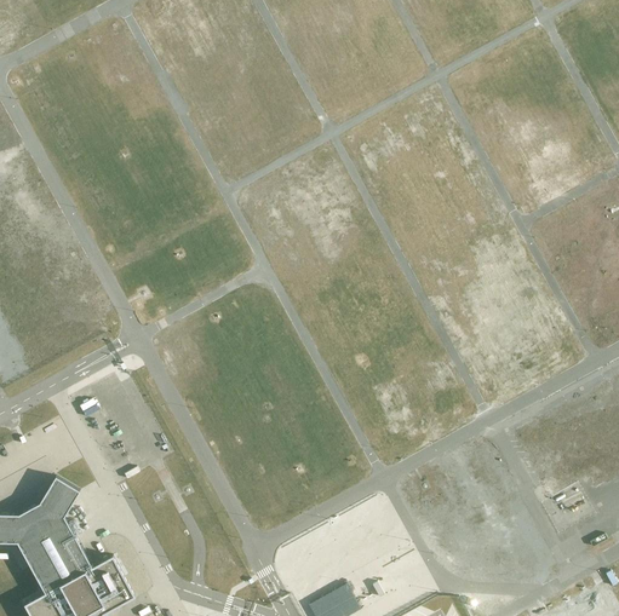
[(380,196),(388,220),(400,217),(393,193),(380,196)]
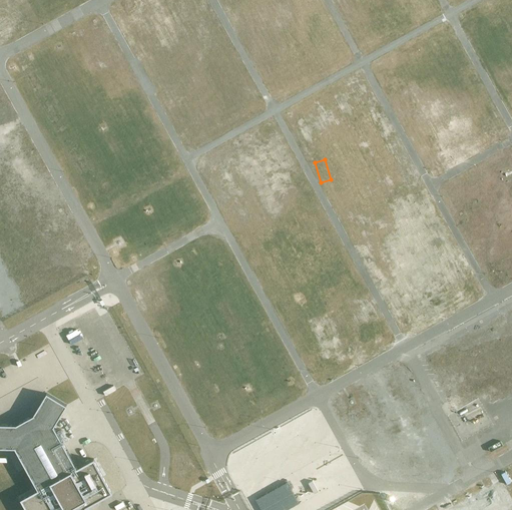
[(45,395),(33,417),(15,428),(0,426),(0,448),(13,449),(36,492),(19,502),(22,509),(83,509),(110,495),(91,462),(75,471),(51,430),(65,405),(45,395)]
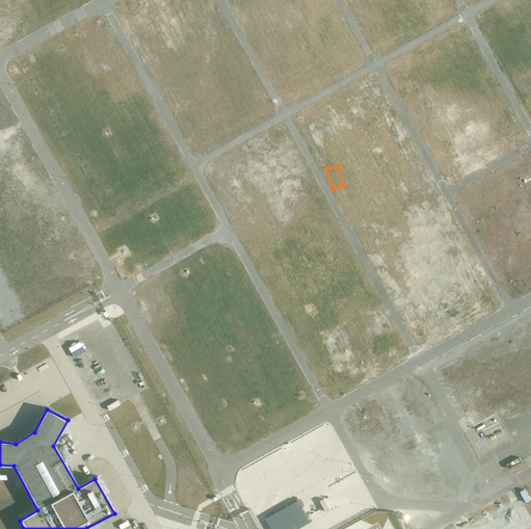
[(449,438),(442,423),(430,429),(436,443),(449,438)]
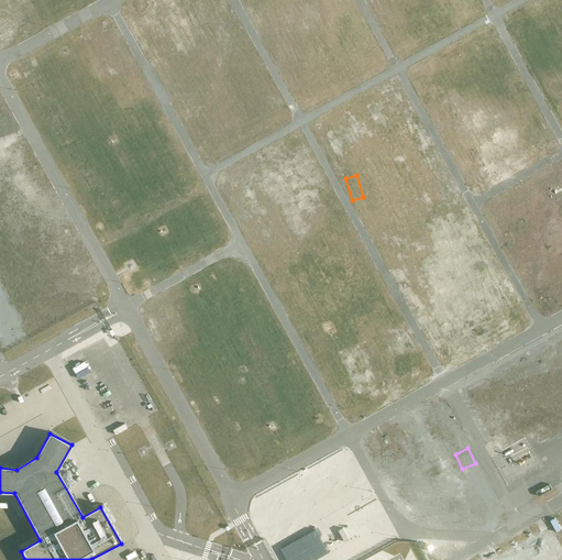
[(481,497),(487,513),(500,507),(494,492),(481,497)]
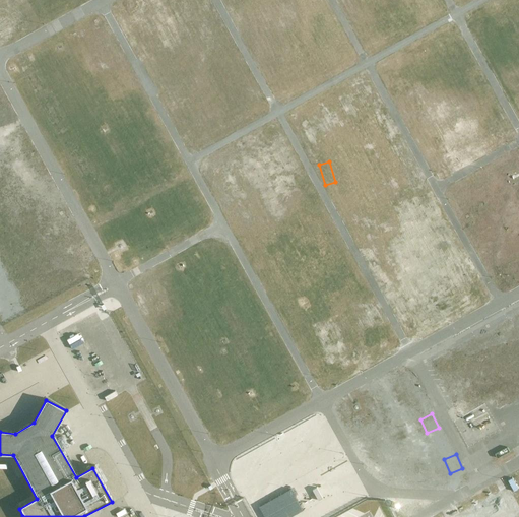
[(498,495),(457,516),(517,516),(512,508),(507,511),(498,495)]
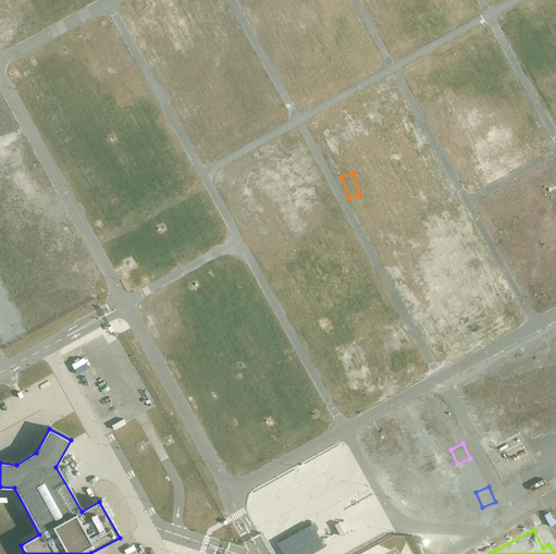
[(135,553),(130,543),(120,549),(122,553),(135,553)]
